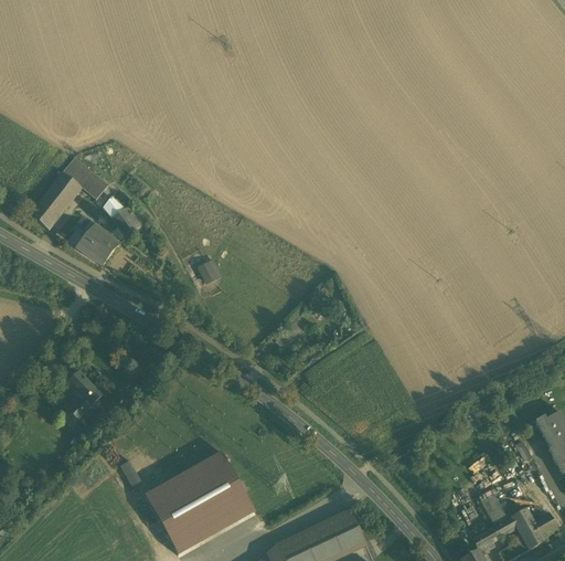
[(74,156),(70,161),(103,189),(108,183),(74,156)]
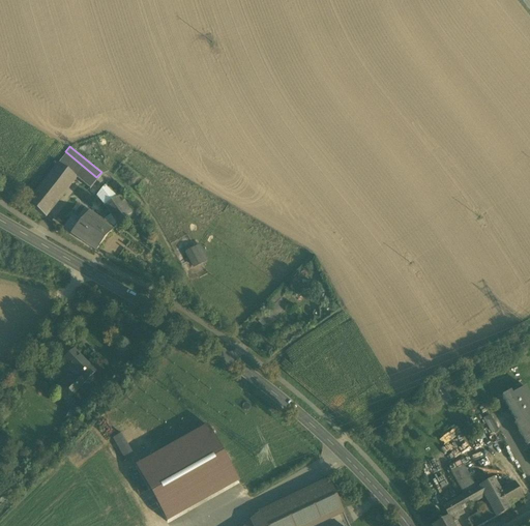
[(65,151),(59,159),(76,174),(90,185),(96,178),(97,178),(97,177),(96,177),(65,151)]
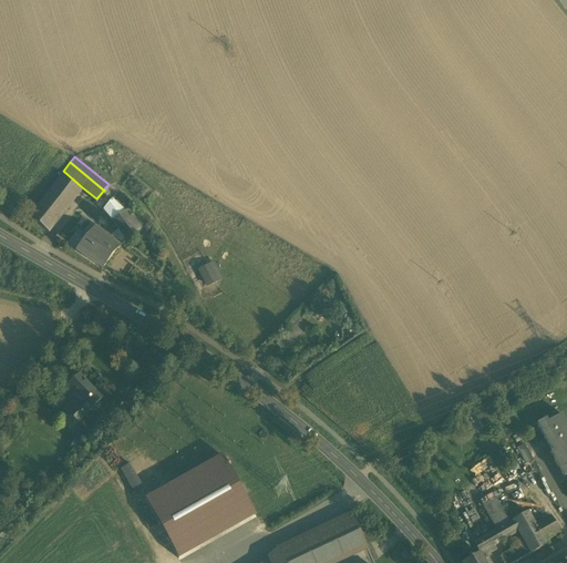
[(49,227),(81,186),(63,171),(30,213),(49,227)]
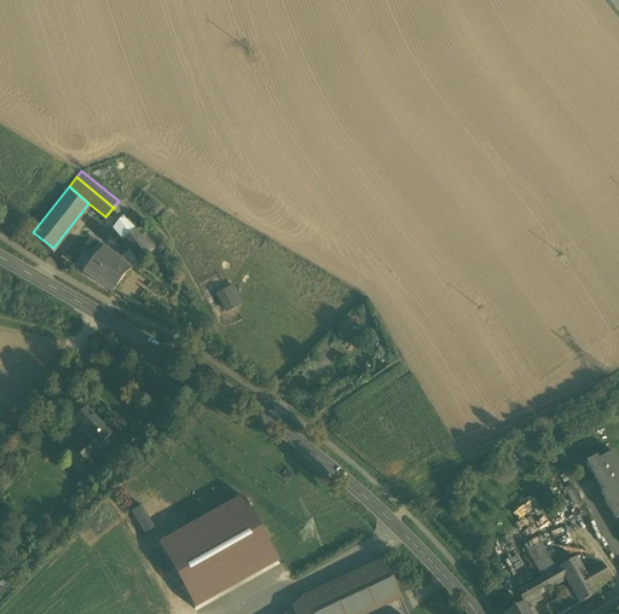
[(122,236),(137,227),(121,213),(121,214),(121,215),(113,224),(122,236)]
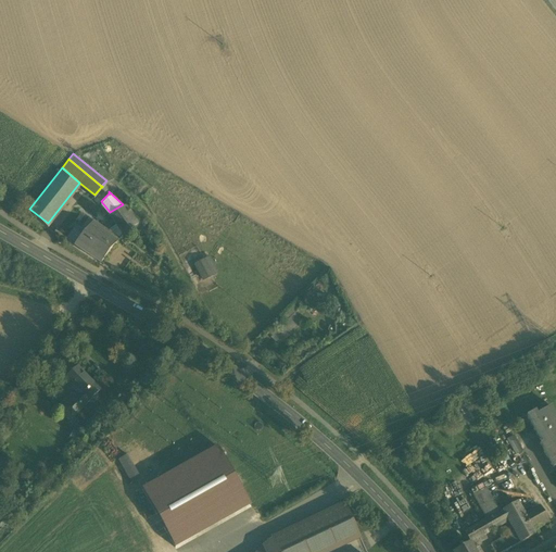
[(116,221),(123,230),(134,223),(127,211),(130,209),(126,202),(123,204),(110,212),(116,221)]
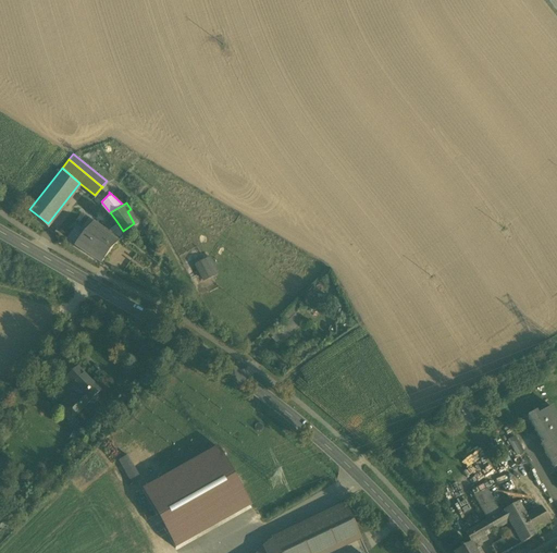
[(127,211),(134,223),(138,221),(131,209),(127,211)]
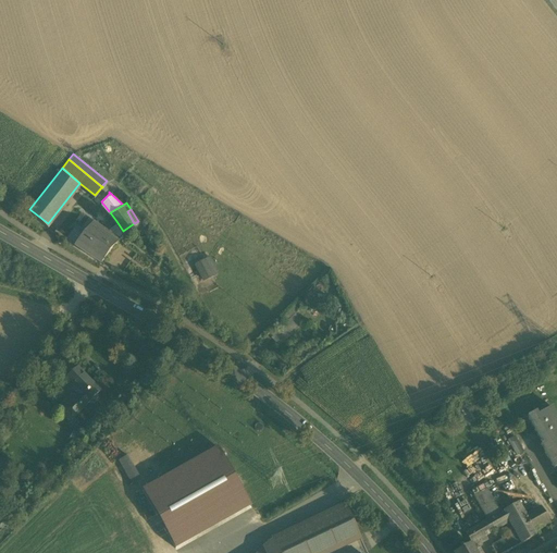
[(100,260),(119,237),(115,234),(107,229),(106,228),(93,219),(74,243),(83,248),(100,260)]
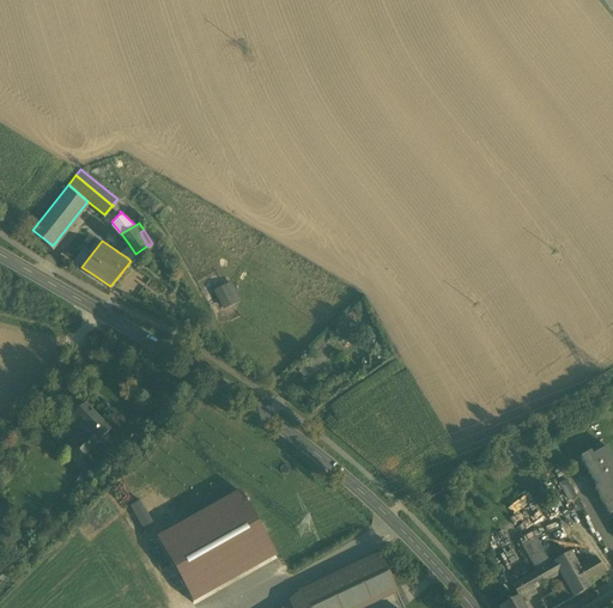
[(129,254),(133,257),(135,254),(128,243),(117,251),(127,257),(129,254)]
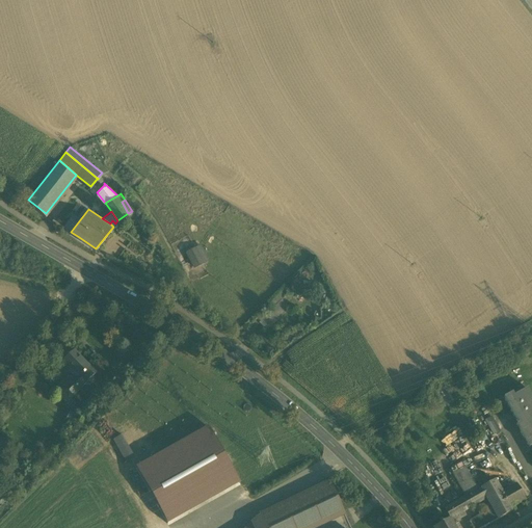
[(201,242),(194,245),(203,261),(208,258),(201,242)]
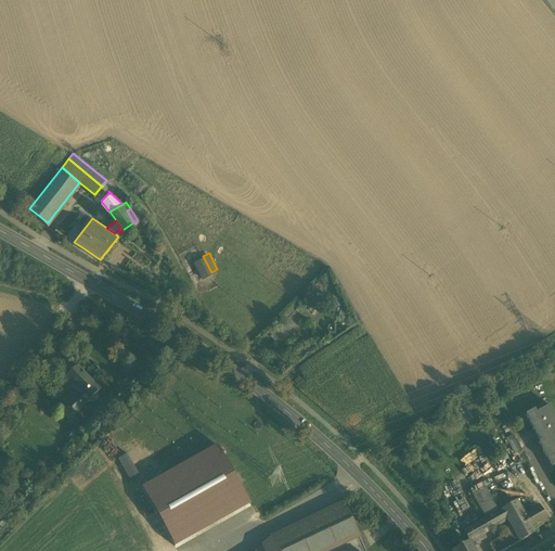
[(195,260),(203,277),(211,272),(203,256),(195,260)]
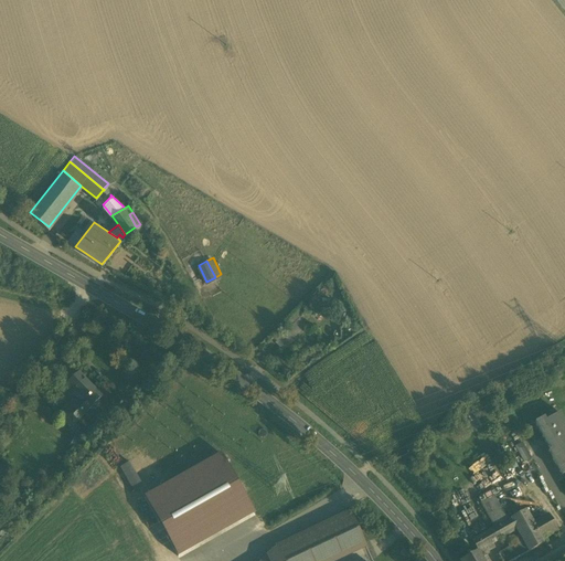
[(33,363),(43,373),(53,364),(43,355),(33,363)]
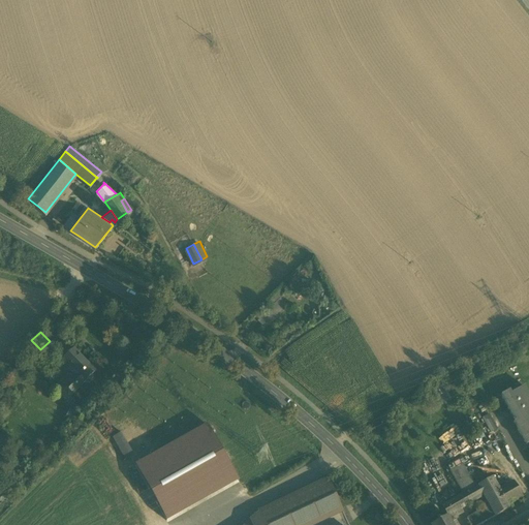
[(53,348),(62,358),(73,346),(64,337),(53,348)]
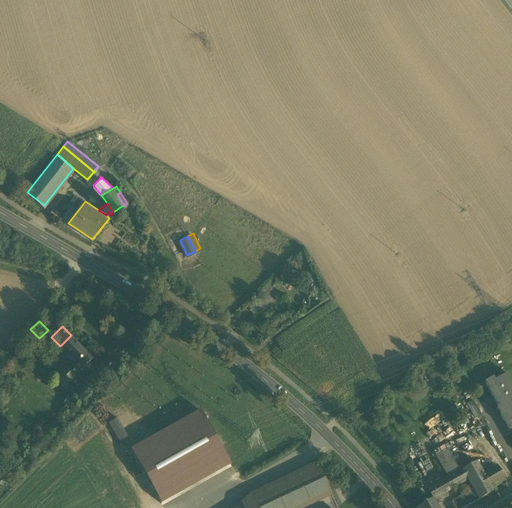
[(90,364),(88,360),(92,356),(71,335),(60,346),(65,351),(68,348),(73,353),(72,355),(72,357),(73,358),(72,359),(69,362),(57,373),(66,382),(68,380),(81,367),(86,369),(90,364)]
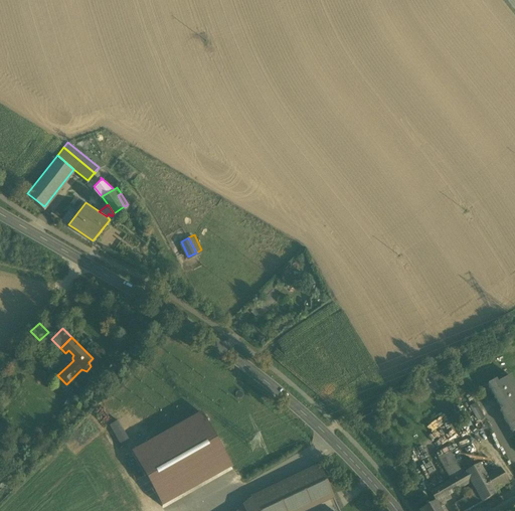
[(54,372),(57,375),(69,364),(66,360),(54,372)]
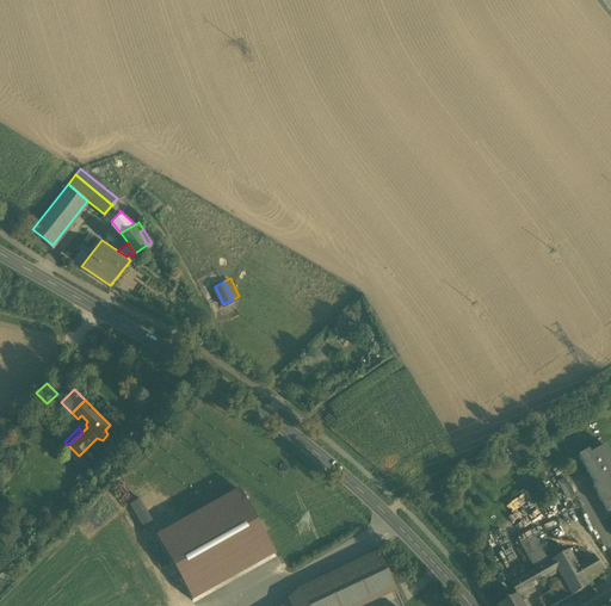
[(578,452),(596,482),(599,488),(610,508),(610,451),(605,441),(590,450),(588,446),(578,452)]
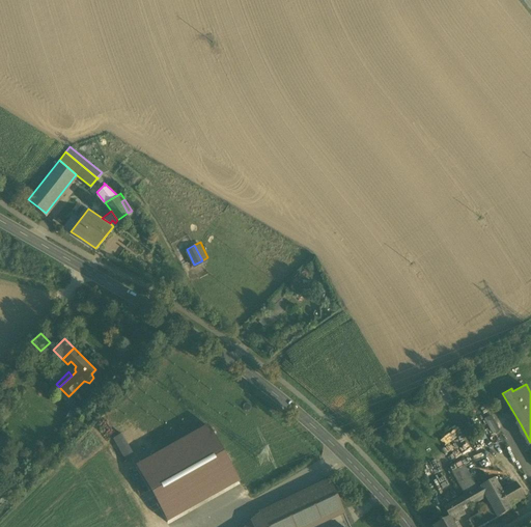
[(68,396),(59,387),(57,390),(65,399),(68,396)]
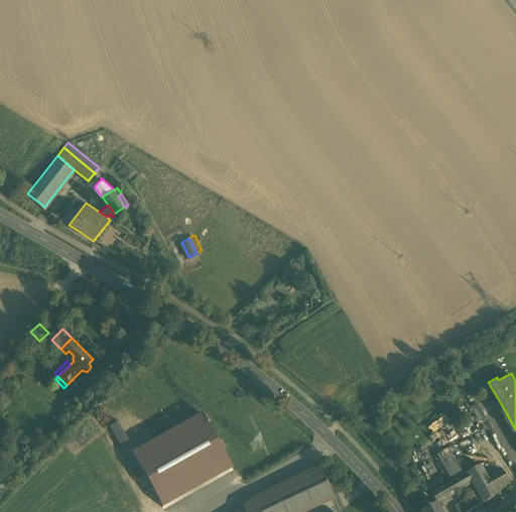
[(67,385),(63,388),(69,393),(74,388),(69,383),(67,385)]
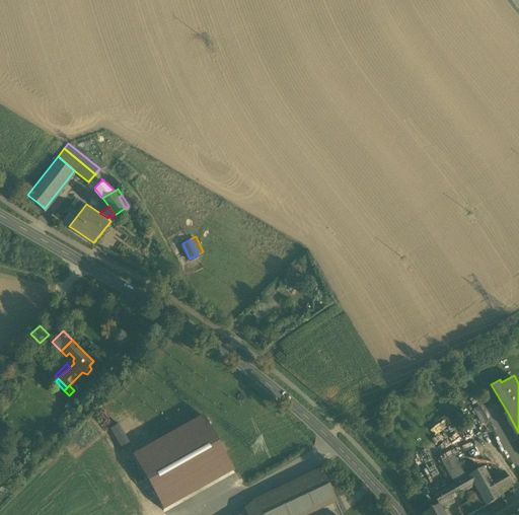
[(76,402),(68,398),(64,408),(72,412),(76,402)]
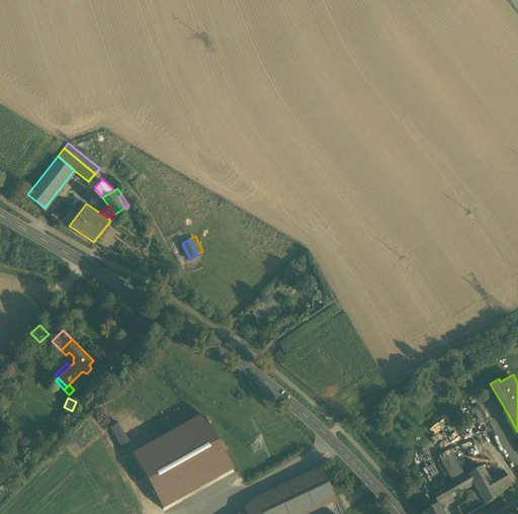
[(202,413),(132,452),(163,507),(234,466),(202,413)]
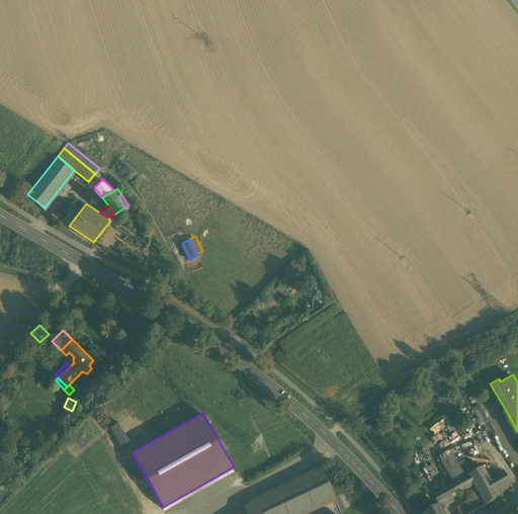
[(517,431),(508,414),(505,415),(515,432),(517,431)]
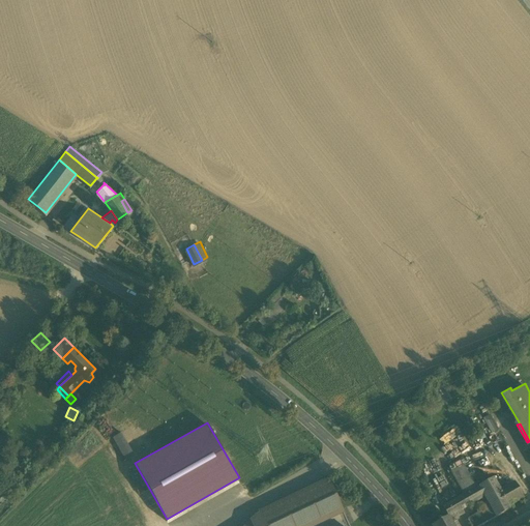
[(462,506),(484,493),(478,483),(474,475),(474,474),(471,476),(463,463),(464,462),(463,462),(450,469),(464,492),(442,504),(448,514),(450,518),(464,510),(462,506)]
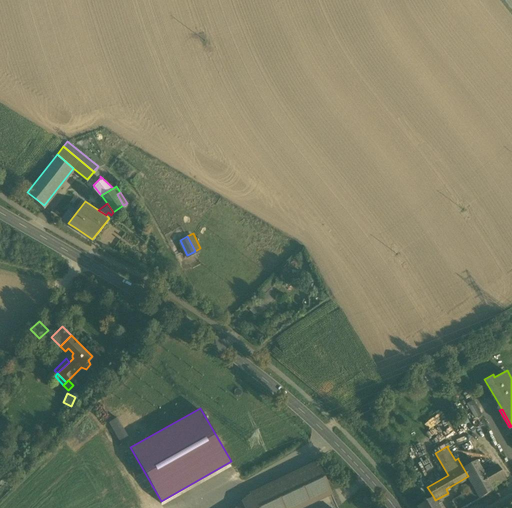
[(493,489),(491,485),(483,470),(476,459),(464,466),(463,466),(462,466),(468,476),(471,482),(480,497),(493,489)]
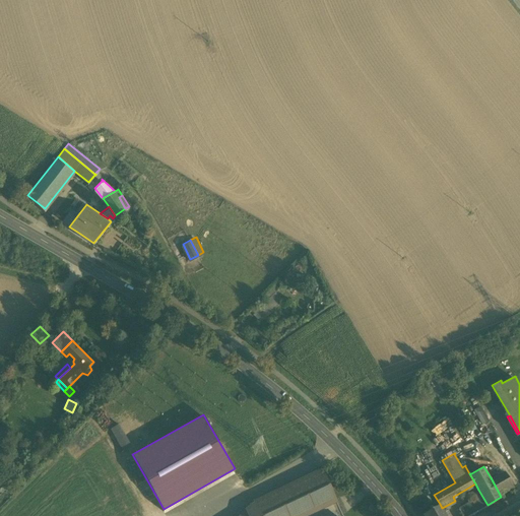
[(321,468),(255,500),(262,515),(290,515),(334,496),(321,468)]
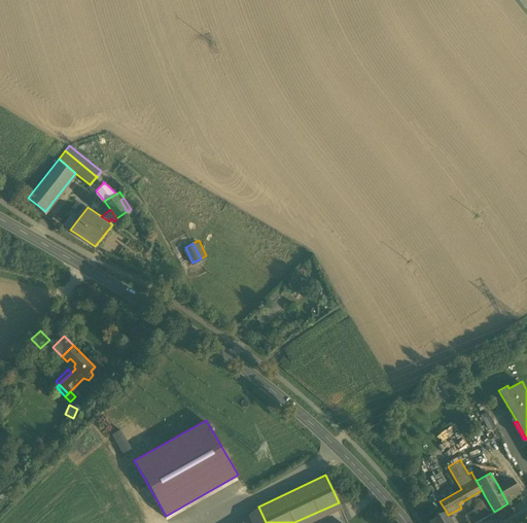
[(512,476),(497,484),(505,499),(520,491),(512,476)]
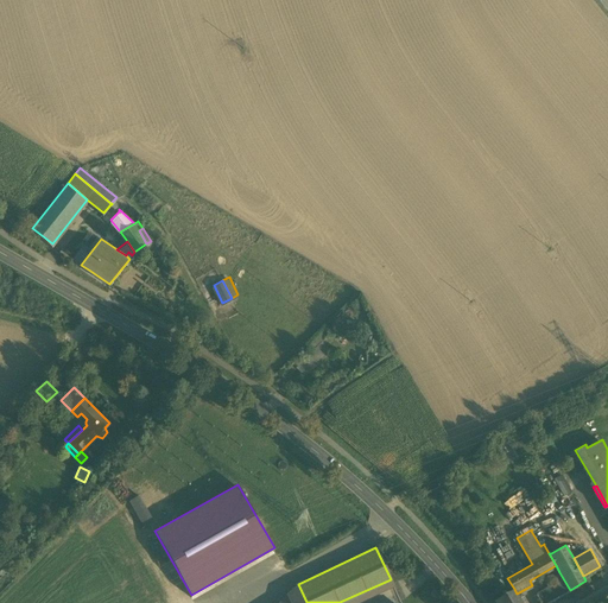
[(0,560),(0,563),(7,570),(14,564),(6,556),(0,560)]
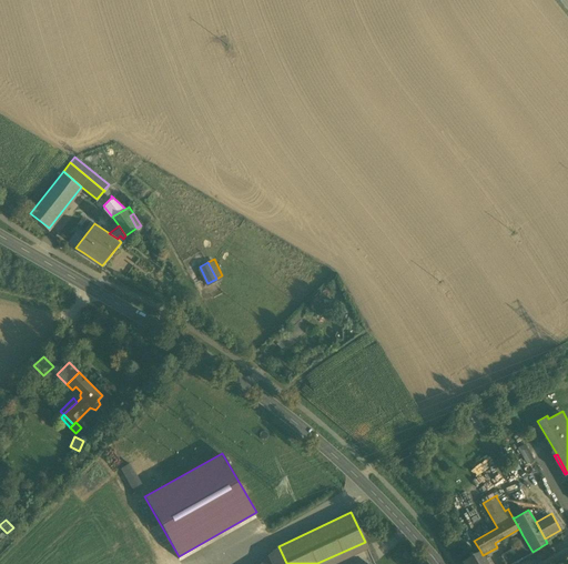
[(507,563),(509,563),(533,552),(523,535),(516,540),(519,543),(501,553),(507,563)]
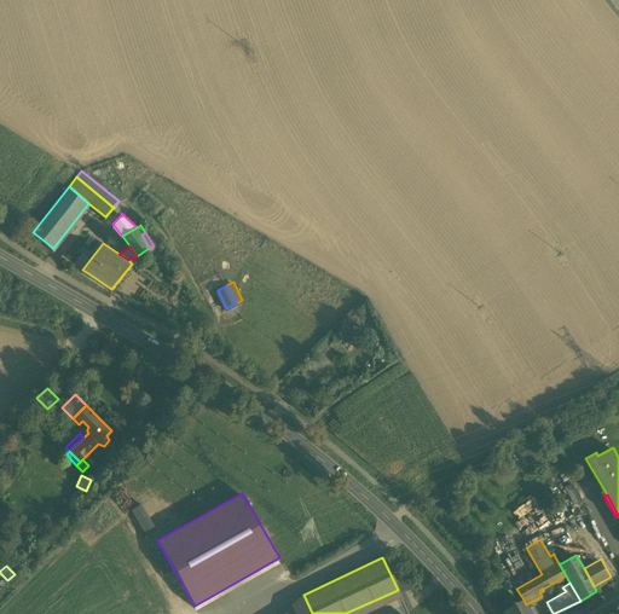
[(398,590),(346,613),(360,613),(400,596),(398,590)]
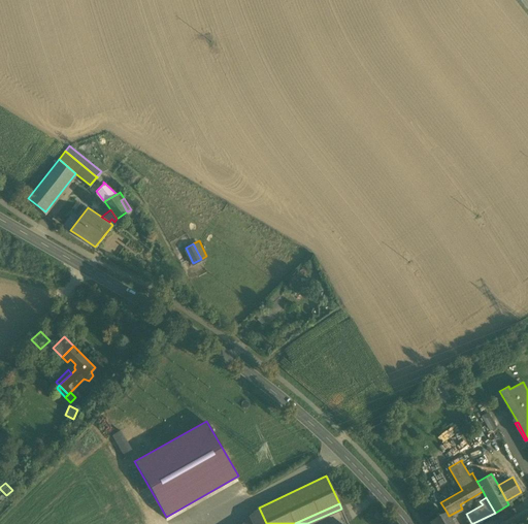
[(266,523),(259,508),(249,515),(240,523),(266,523)]
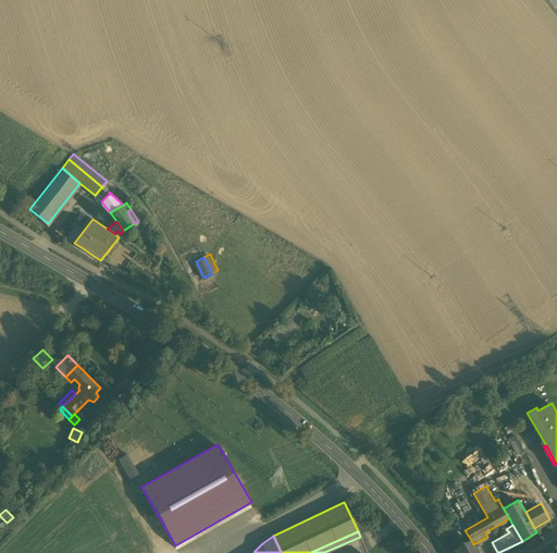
[(475,549),(473,544),(471,540),(453,551),(454,552),(482,552),(483,552),(480,545),(475,549)]
